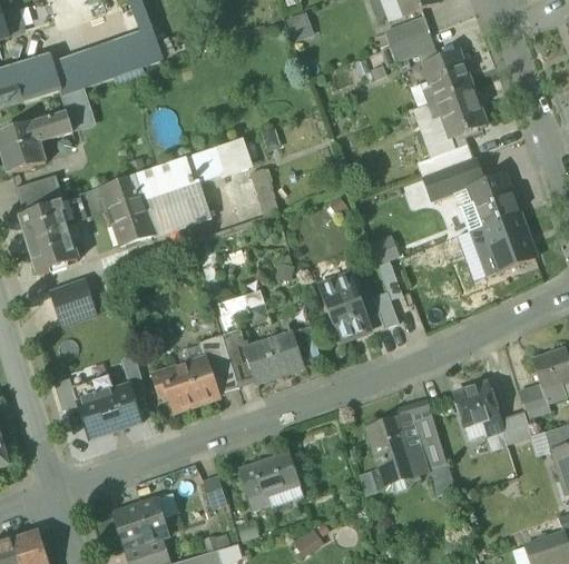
[(0,39),(13,35),(10,26),(19,22),(13,7),(5,9),(2,0),(0,0),(0,39)]
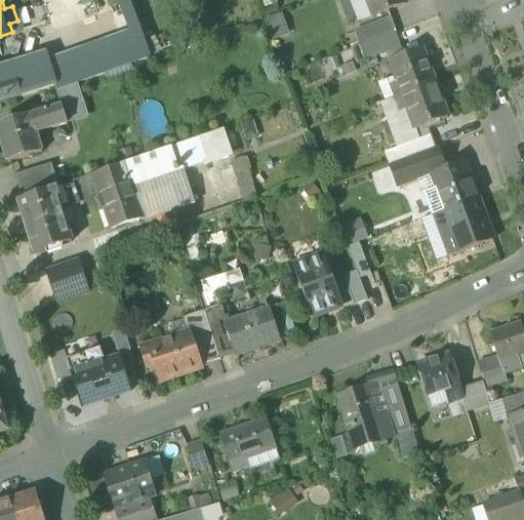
[(349,0),(357,21),(372,14),(367,0),(349,0)]
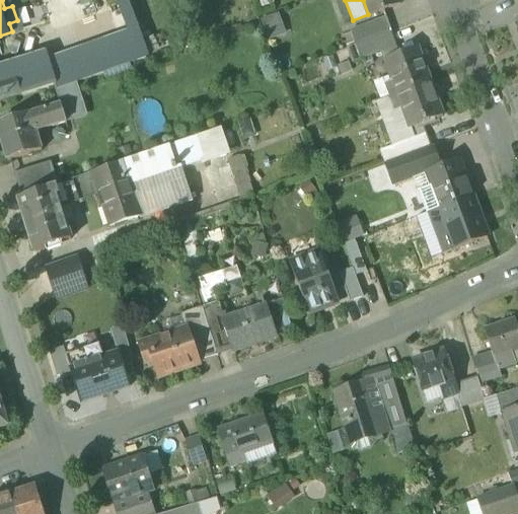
[(400,2),(399,0),(363,0),(368,14),(400,2)]
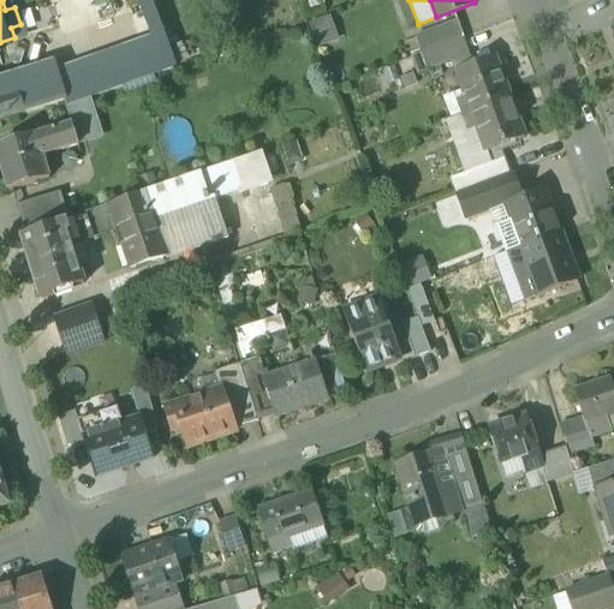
[(329,11),(305,21),(315,45),(339,36),(329,11)]
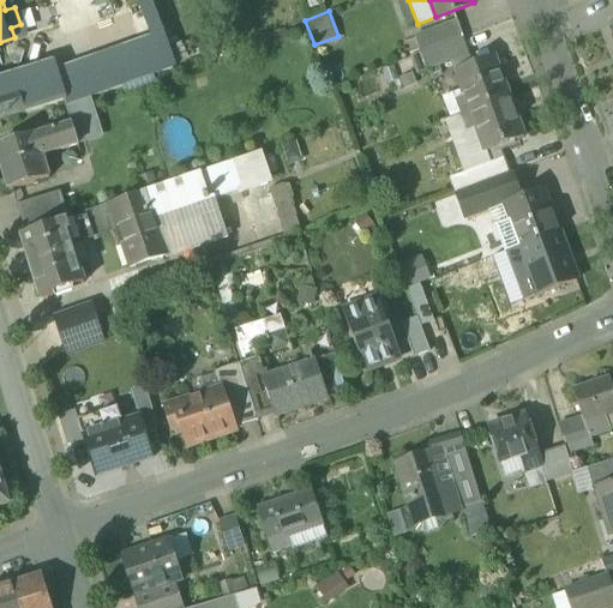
[(414,34),(420,49),(463,34),(457,17),(414,34)]
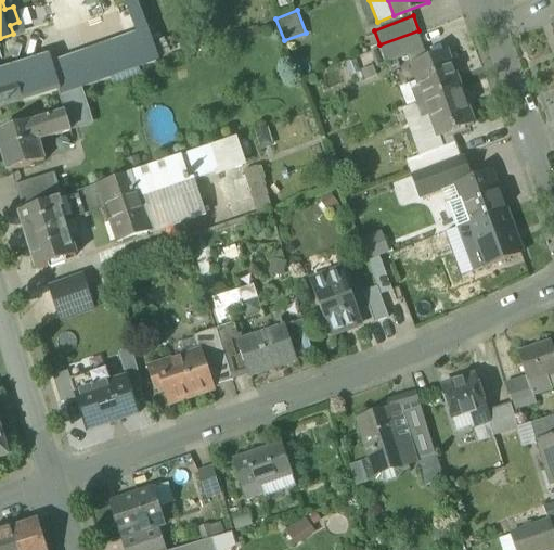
[(55,58),(59,68),(149,41),(155,59),(159,56),(147,25),(55,58)]
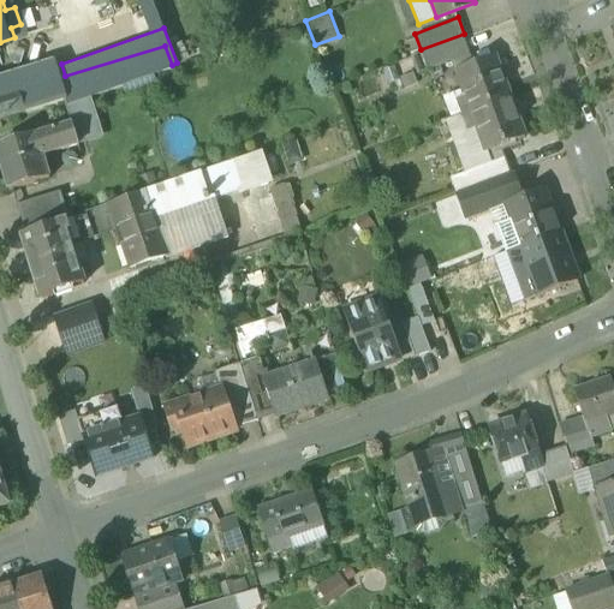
[(470,52),(464,34),(421,49),(427,67),(470,52)]
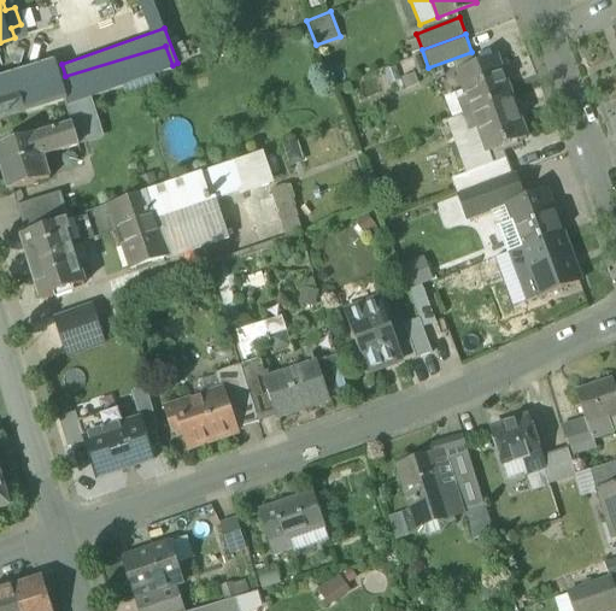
[(60,77),(42,83),(48,103),(64,98),(66,104),(92,95),(172,65),(165,46),(65,76),(60,77)]
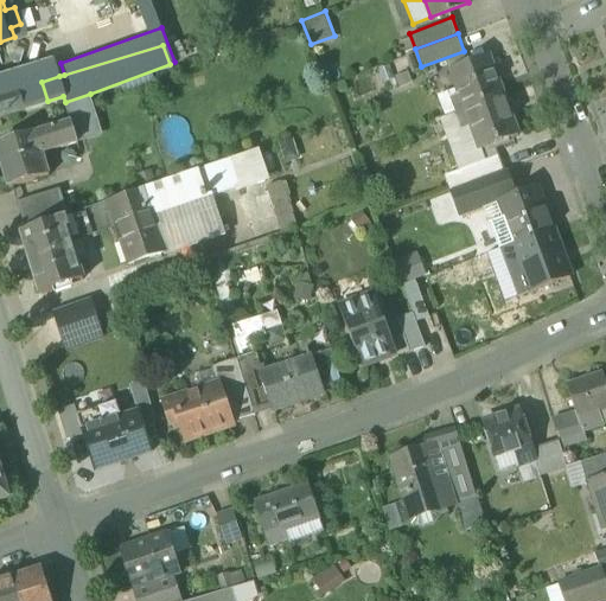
[(457,85),(465,107),(503,93),(488,51),(450,65),(457,85)]
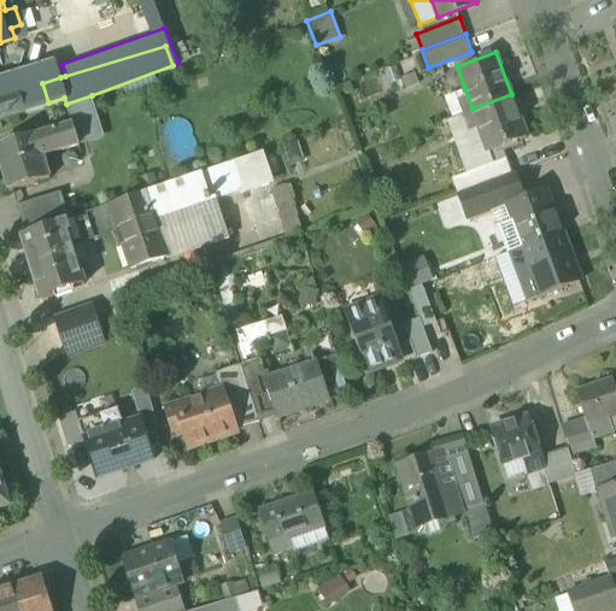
[(54,58),(0,74),(0,97),(42,83),(60,77),(54,58)]
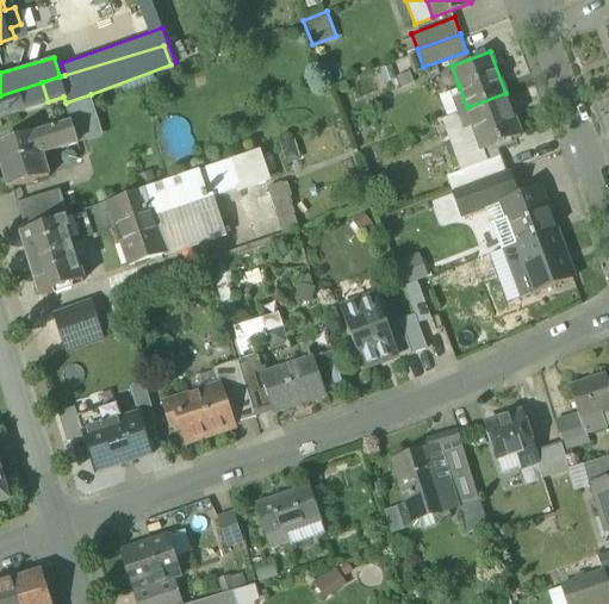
[(0,116),(48,101),(42,82),(0,95),(0,116)]
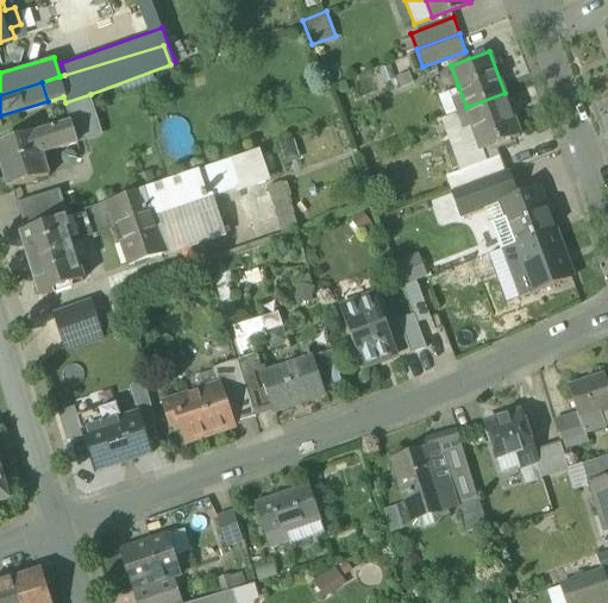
[(467,107),(458,86),(437,93),(445,114),(467,107)]
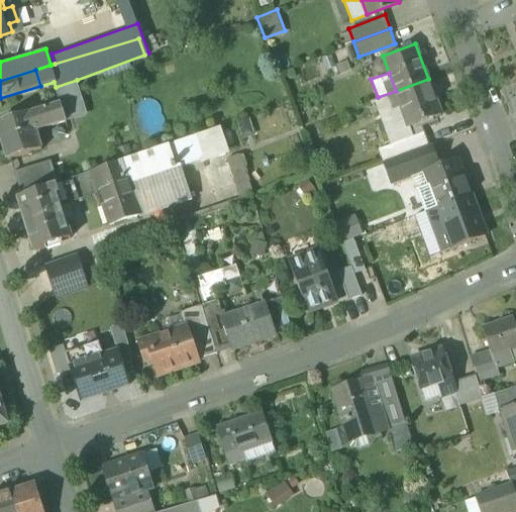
[(440,112),(428,79),(396,91),(409,124),(440,112)]
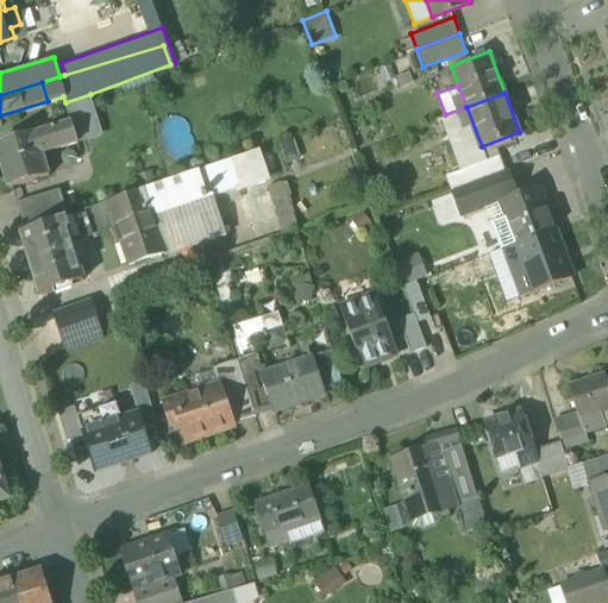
[(102,132),(91,94),(66,102),(70,120),(76,139),(102,132)]
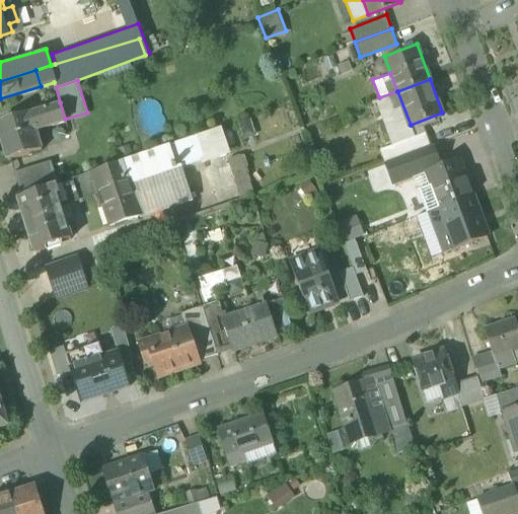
[(411,125),(397,91),(379,97),(374,99),(391,144),(400,140),(414,135),(411,125)]
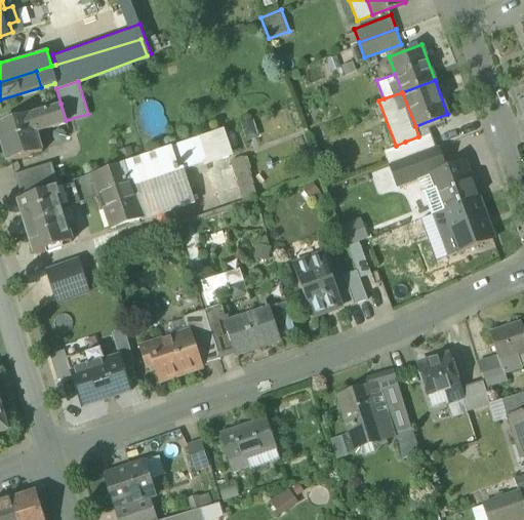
[(0,137),(7,160),(42,149),(36,130),(66,120),(61,104),(0,122),(0,137)]
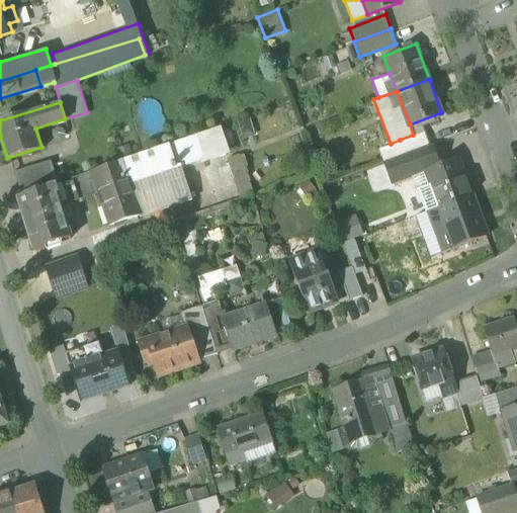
[(249,114),(237,119),(243,137),(255,133),(249,114)]
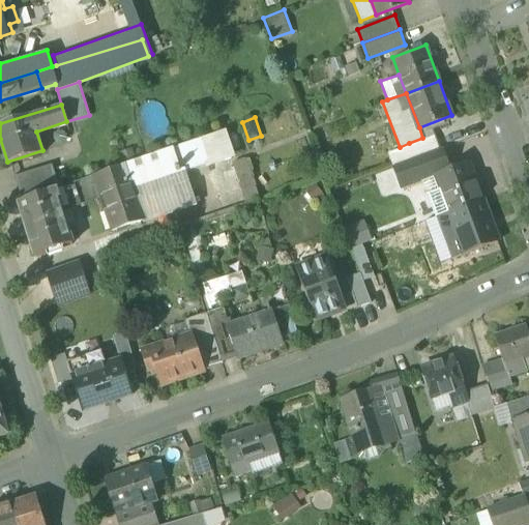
[(177,162),(180,169),(207,159),(208,165),(235,155),(226,127),(200,137),(205,152),(177,162)]
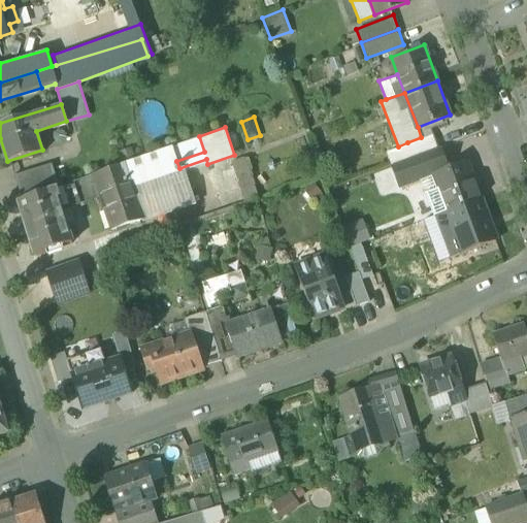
[(413,156),(438,145),(433,133),(421,137),(407,142),(413,156)]
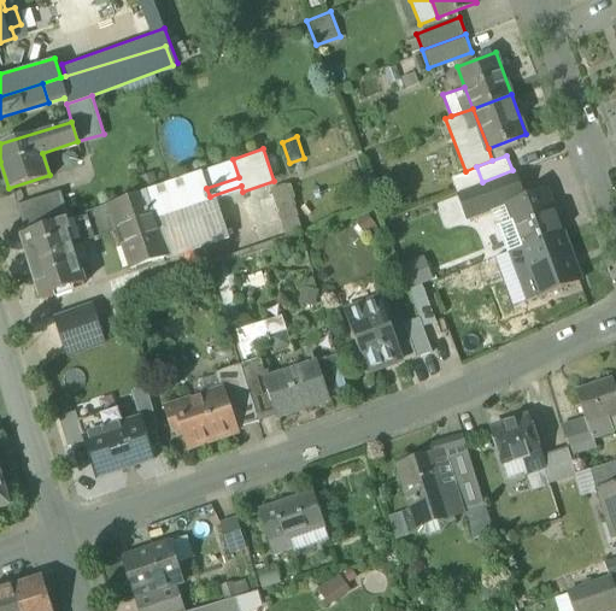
[(233,159),(200,170),(206,188),(239,177),(233,159)]
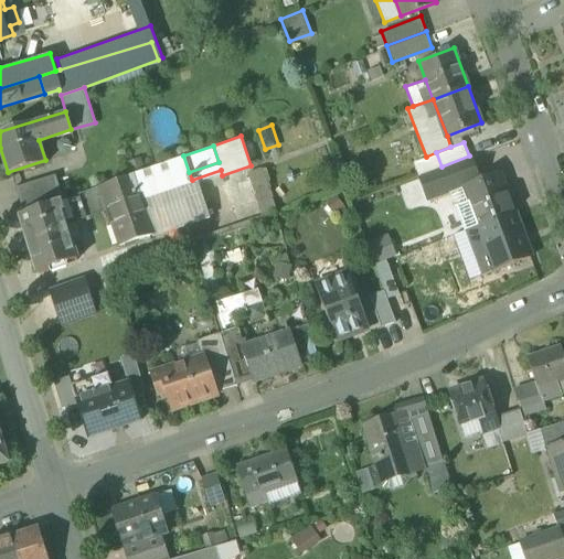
[(442,167),(436,152),(426,157),(414,160),(419,174),(442,167)]
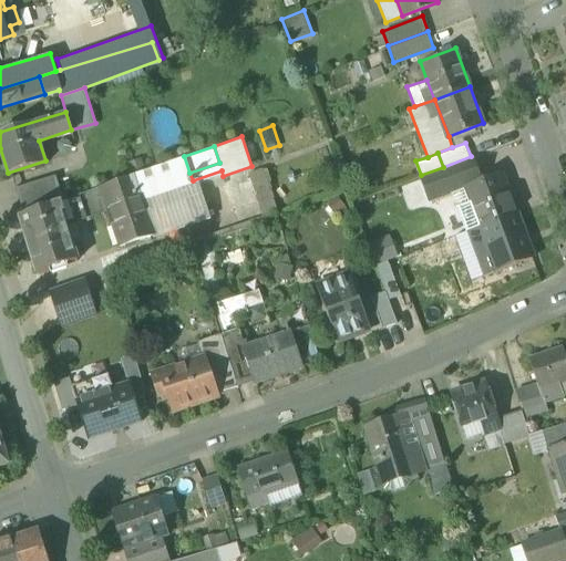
[(193,180),(189,173),(184,156),(134,174),(142,198),(193,180)]
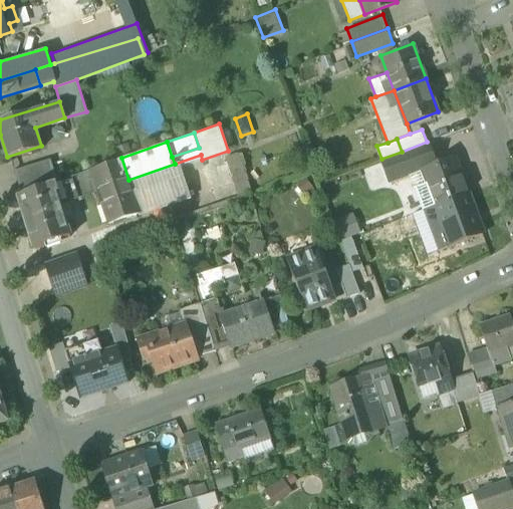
[(435,164),(427,142),(402,152),(381,159),(391,182),(411,174),(422,170),(422,169),(435,164)]
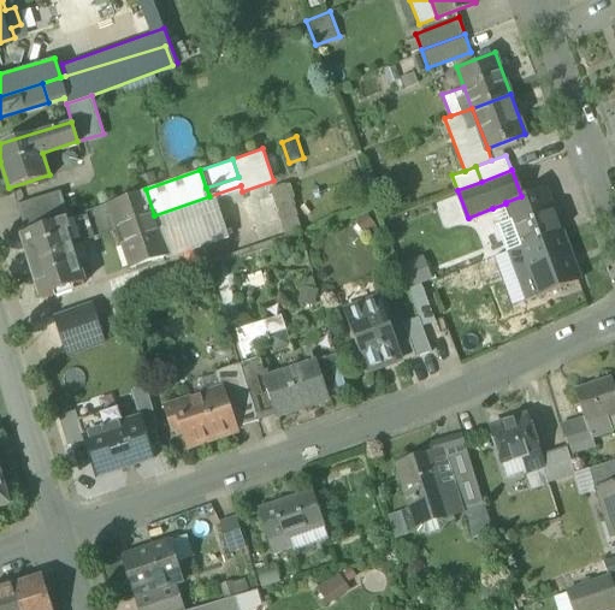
[(285,181),(268,187),(284,232),(299,227),(285,181)]
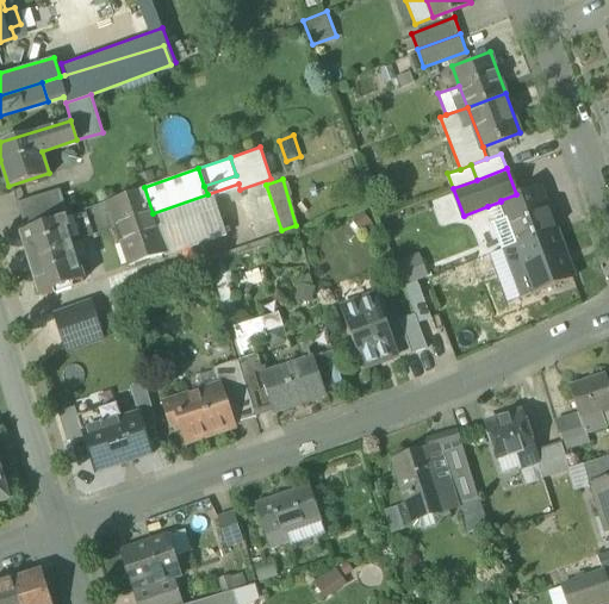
[(19,200),(29,226),(62,215),(70,212),(61,186),(19,200)]
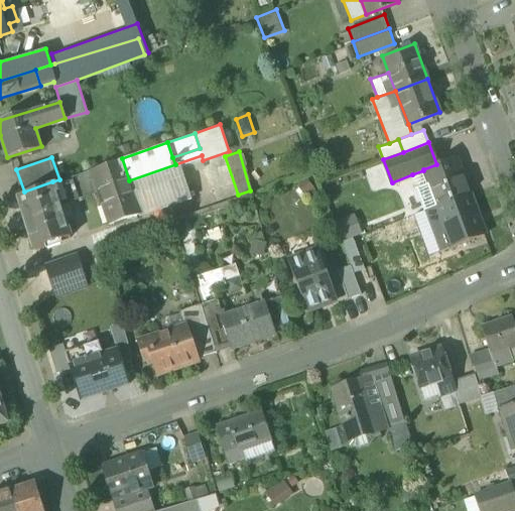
[(423,170),(428,182),(436,204),(469,192),(456,157),(436,164),(423,169),(423,170)]
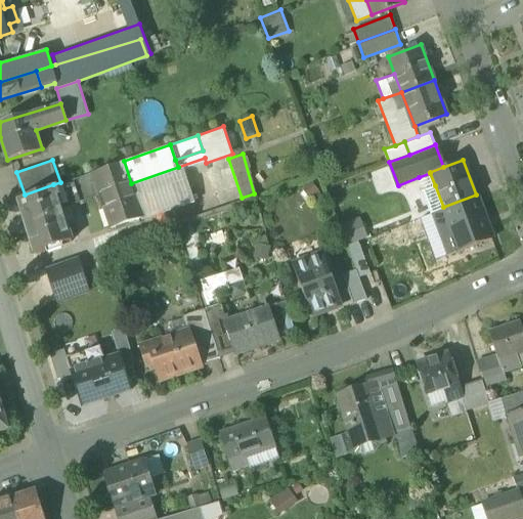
[(124,161),(92,171),(99,191),(111,225),(142,215),(134,191),(131,183),(124,161)]
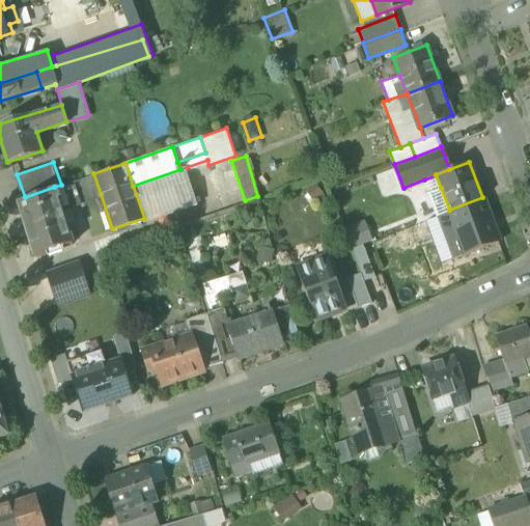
[(133,186),(136,194),(151,189),(160,212),(191,201),(180,169),(133,186)]
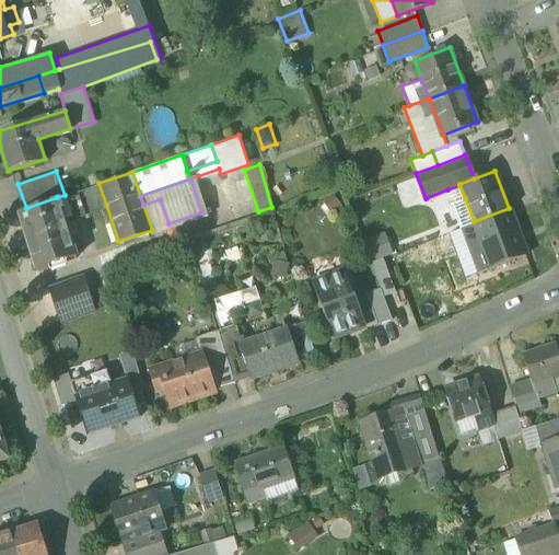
[(84,212),(106,205),(99,183),(76,191),(84,212)]
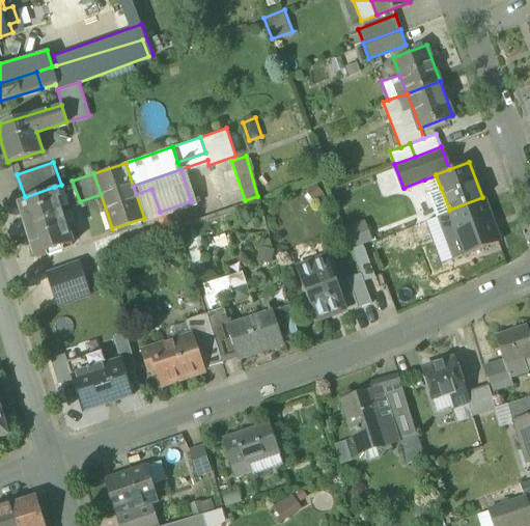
[(441,188),(436,175),(424,180),(428,192),(441,188)]
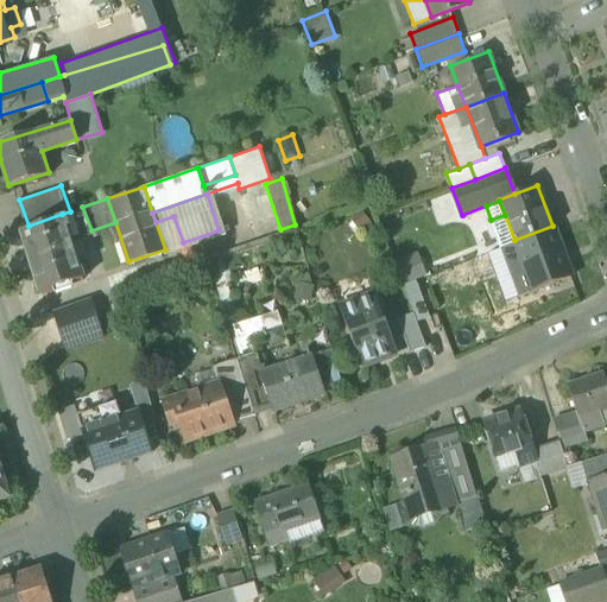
[(70,238),(92,230),(82,207),(70,211),(62,214),(70,238)]
